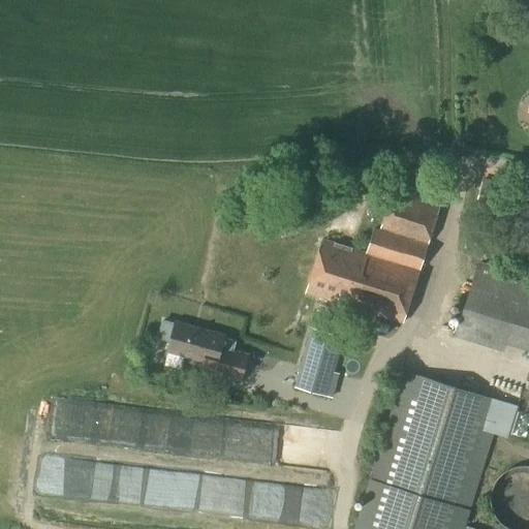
[(419,272),(439,207),(393,192),(380,230),(374,229),(367,253),(323,240),(307,292),(403,322),(419,272)]
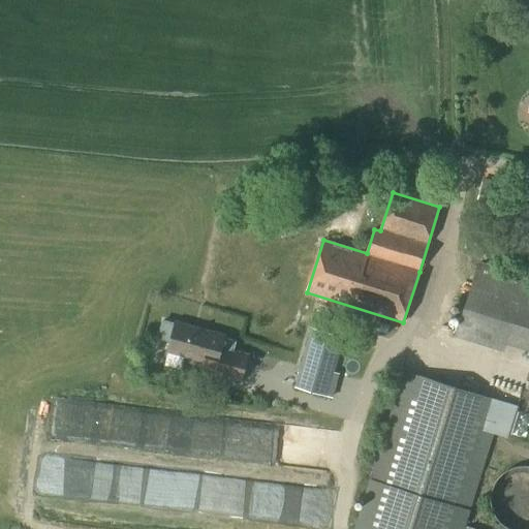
[(514,259),(523,231),(483,219),(474,246),(514,259)]
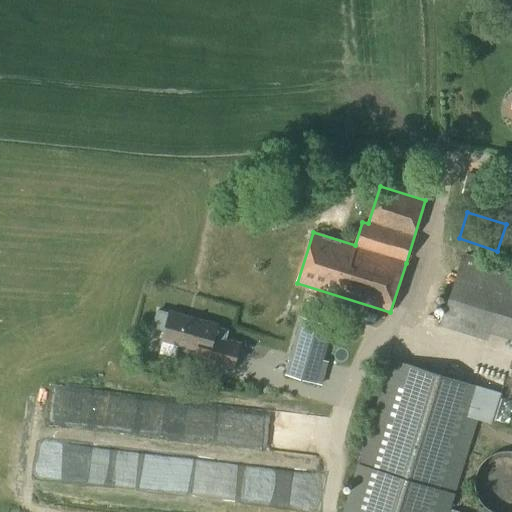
[(511,340),(511,269),(462,253),(439,326),(487,340),(489,334),(511,340)]
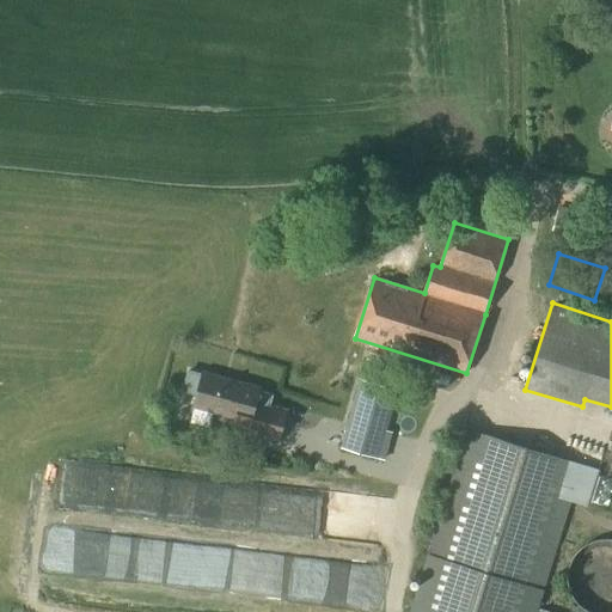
[(251,423),(259,389),(203,374),(194,408),(251,423)]
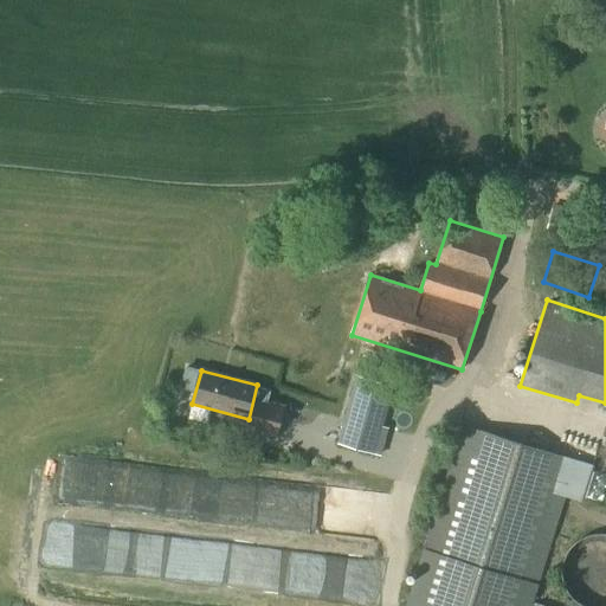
[(379,459),(388,426),(382,424),(392,386),(355,375),(336,447),(379,459)]
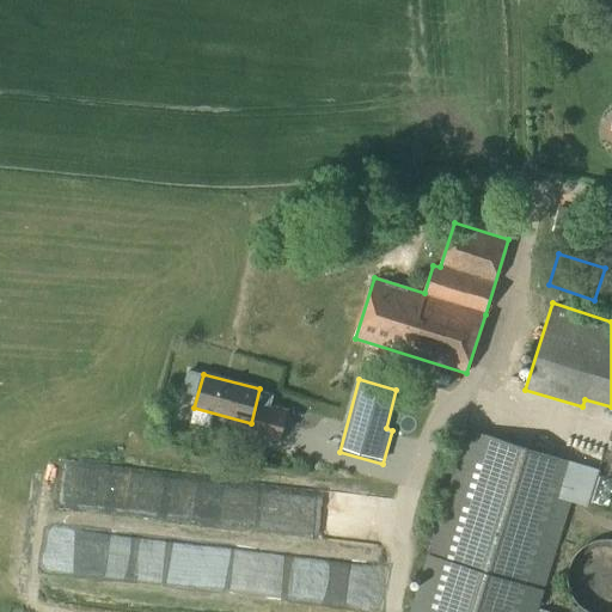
[(587,507),(599,469),(463,428),(408,611),(537,611),(538,610),(570,502),(587,507)]
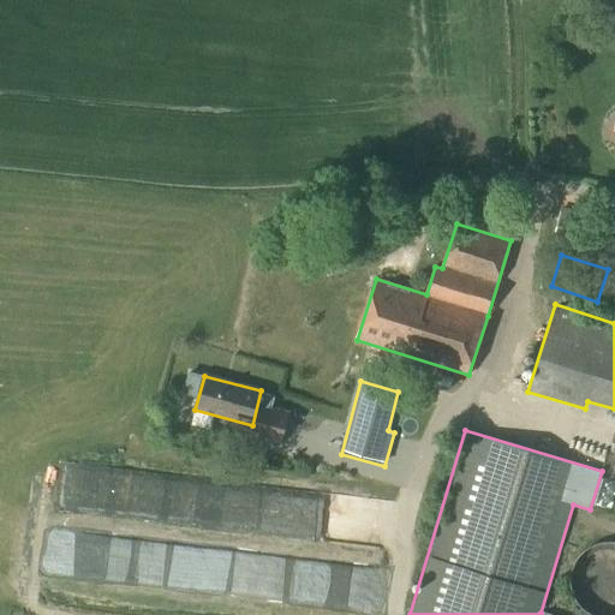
[(346,515),(386,525),(392,503),(352,494),(346,515)]
